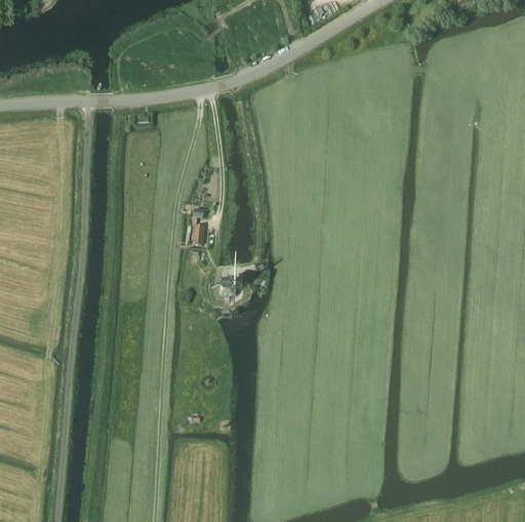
[(475,5),(474,0),(461,0),(457,1),(459,9),(475,5)]
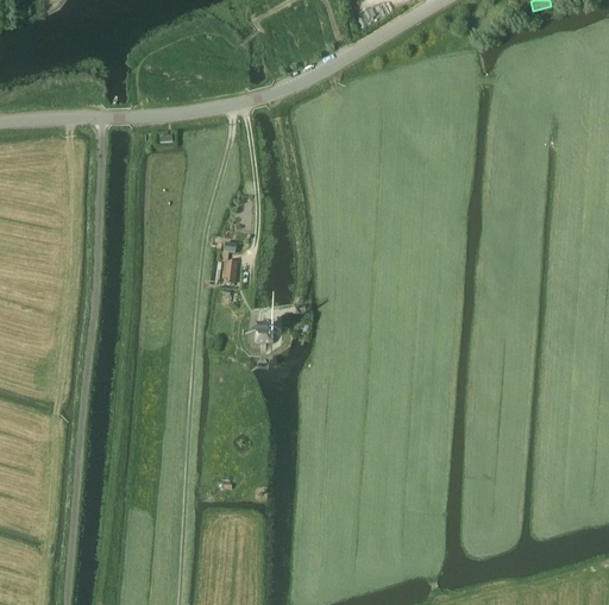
[(225,240),(224,250),(228,251),(234,252),(236,243),(225,240)]
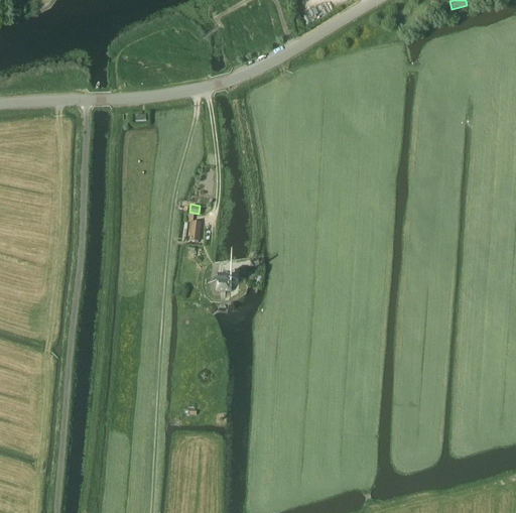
[(191,220),(191,221),(189,237),(195,238),(195,239),(199,240),(201,221),(192,220),(191,220)]
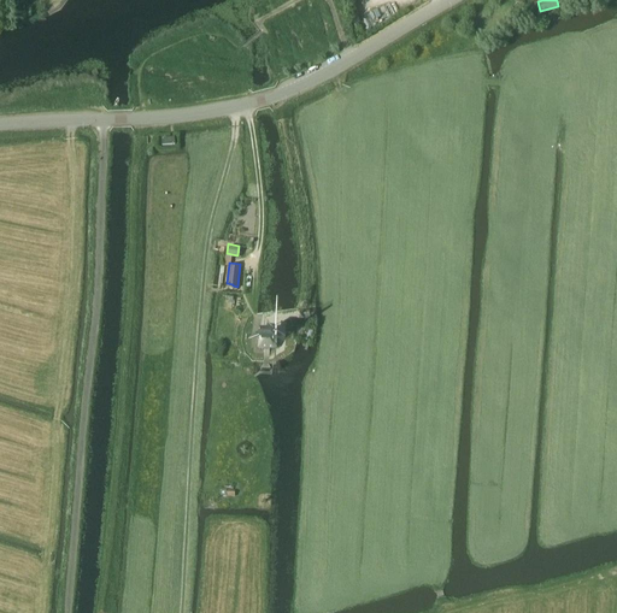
[(300,317),(310,316),(317,316),(316,307),(309,307),(309,308),(299,308),(300,317)]
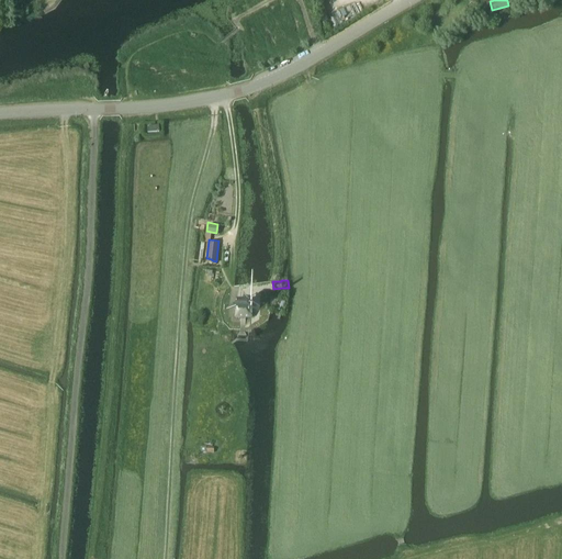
[(250,314),(251,299),(246,299),(246,295),(242,295),(240,299),(236,299),(235,313),(250,314)]
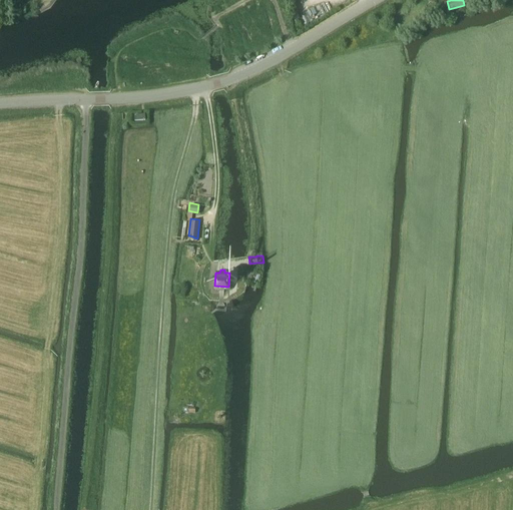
All buildings are outlined.
